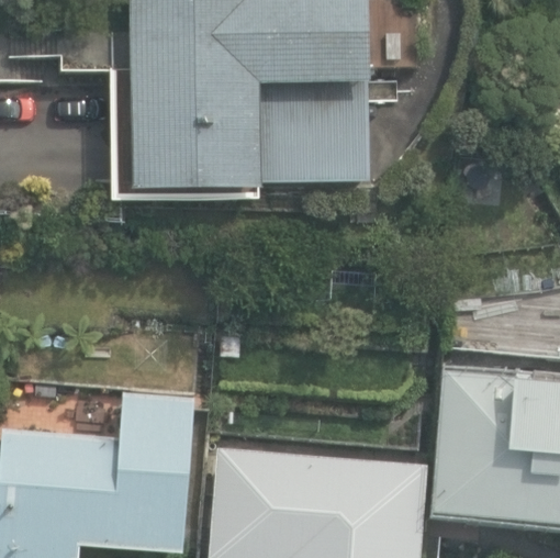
[(129,0),(132,186),(368,182),(366,0),(129,0)]
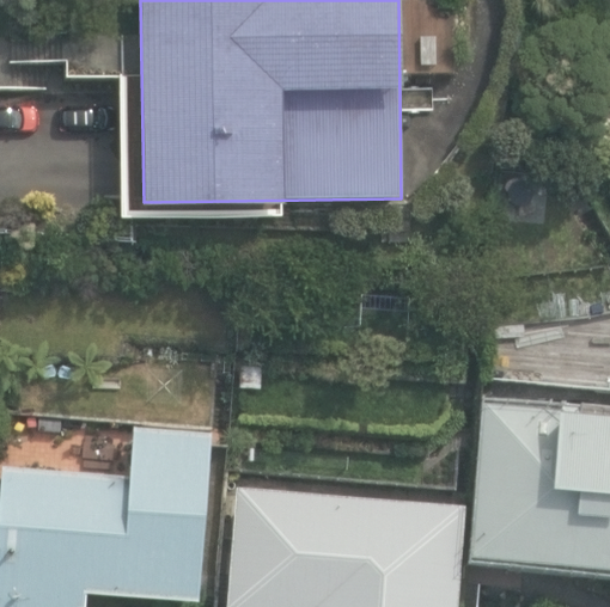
[(258,385),(260,362),(237,361),(236,384),(258,385)]
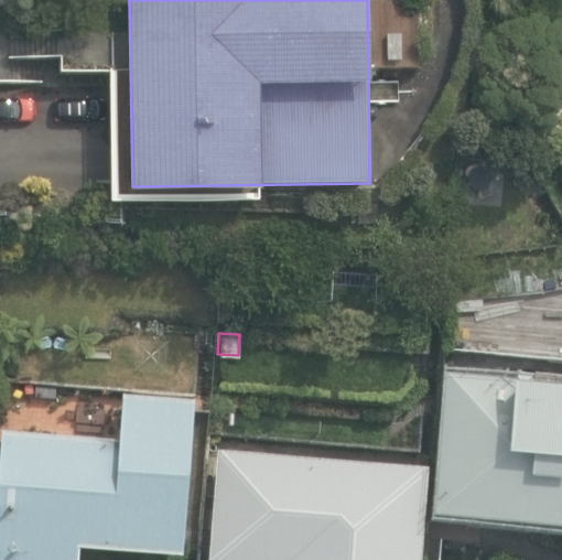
[(433,513),(561,525),(561,386),(510,381),(511,376),(446,370),(433,513)]
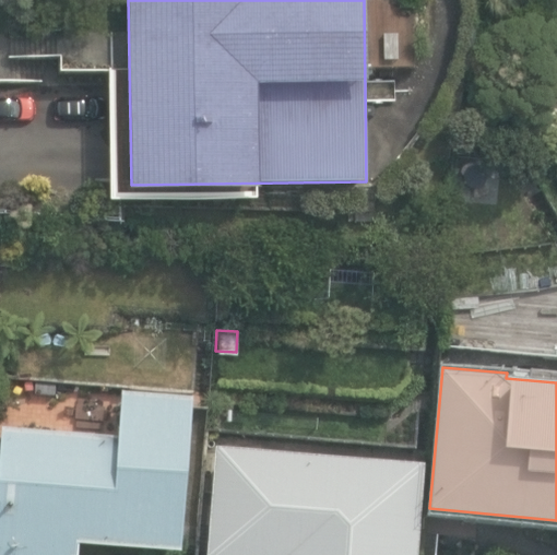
[(0,554),(194,554),(178,553),(190,393),(121,388),(118,432),(0,423),(0,554)]
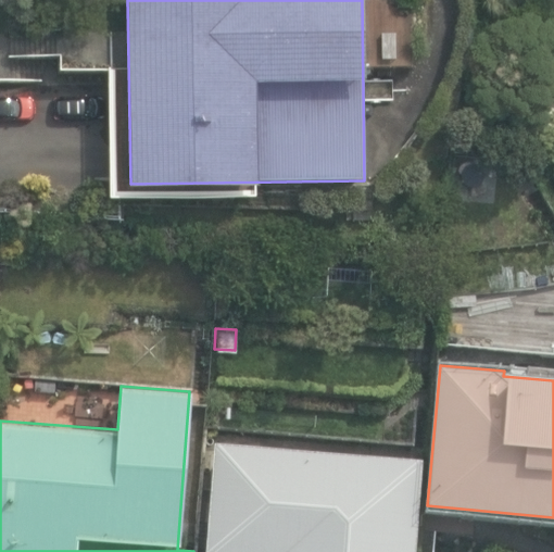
[(414,551),(423,460),(215,442),(205,551),(414,551)]
